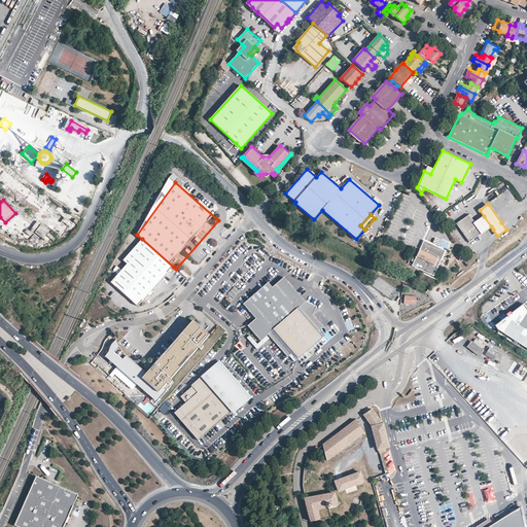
[(482,233),(475,222),(469,215),(457,223),(469,241),(482,233)]
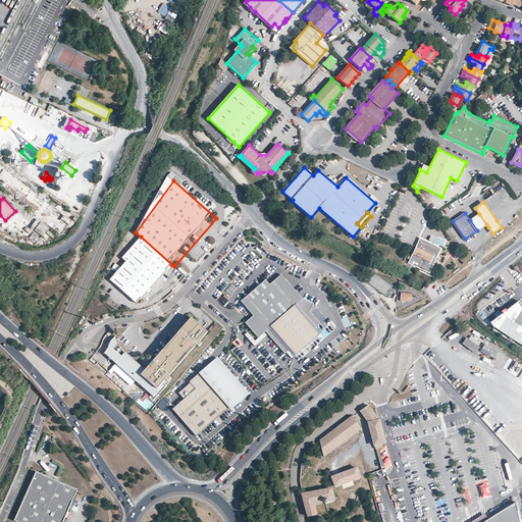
[(479,214),(470,220),(477,230),(486,224),(479,214)]
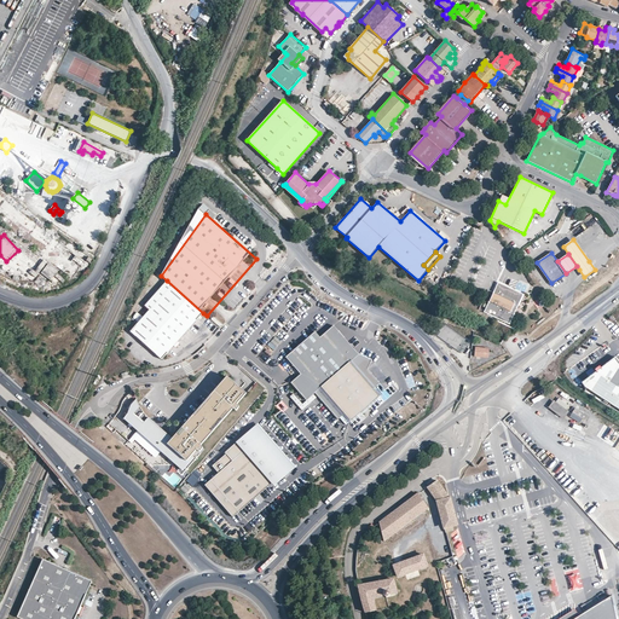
[(35,271),(40,273),(47,262),(44,259),(35,271)]
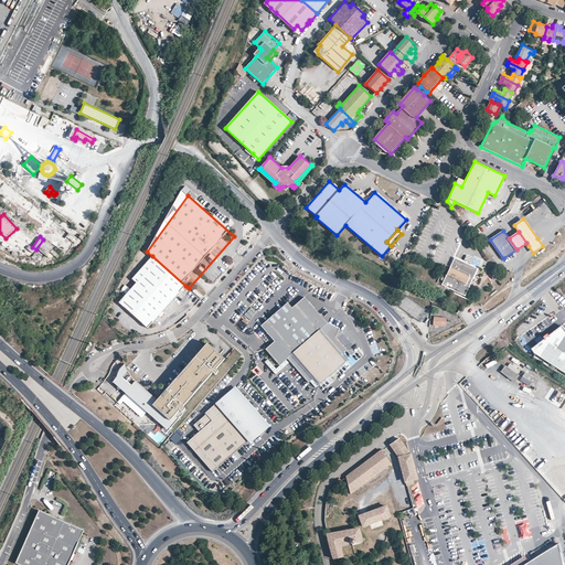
[(46,256),(53,247),(44,240),(38,248),(46,256)]
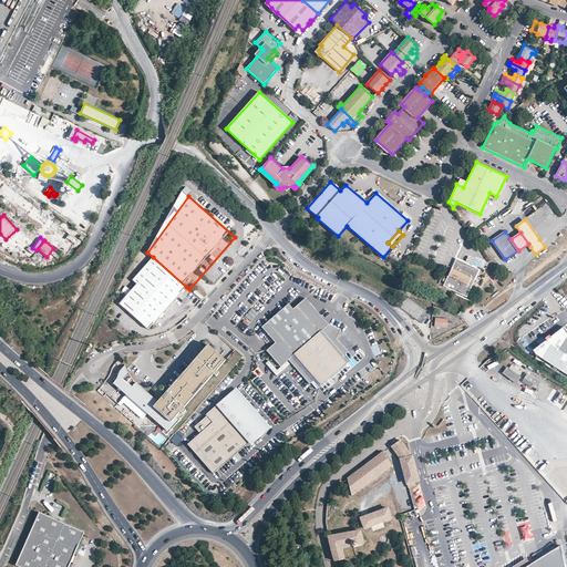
[(148,329),(186,287),(153,257),(133,279),(137,284),(120,303),(148,329)]
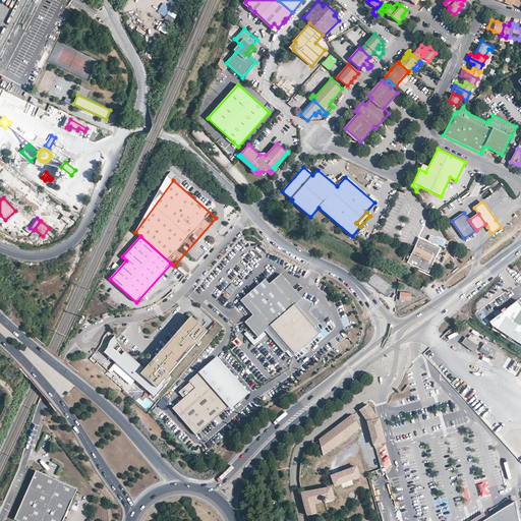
[(441,248),(420,238),(408,264),(429,274),(441,248)]
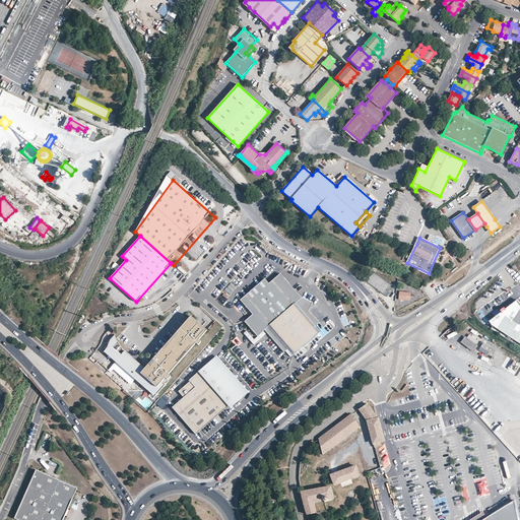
[(258,283),(267,275),(263,270),(253,278),(258,283)]
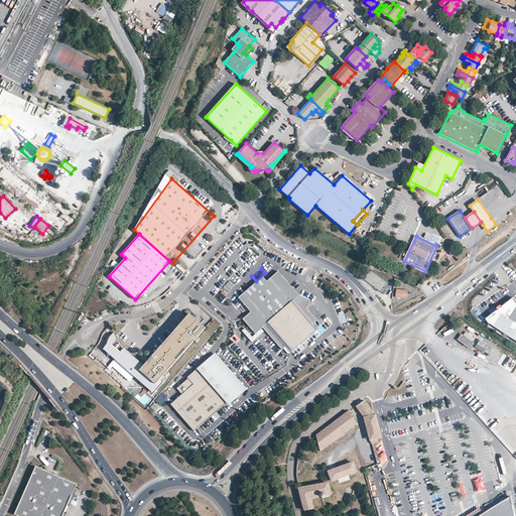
[(306,308),(310,300),(299,295),(278,271),(267,281),(263,276),(239,297),(251,311),(243,318),(255,334),(262,328),(281,350),(287,345),(291,350),(315,330),(310,325),(316,319),(306,308)]
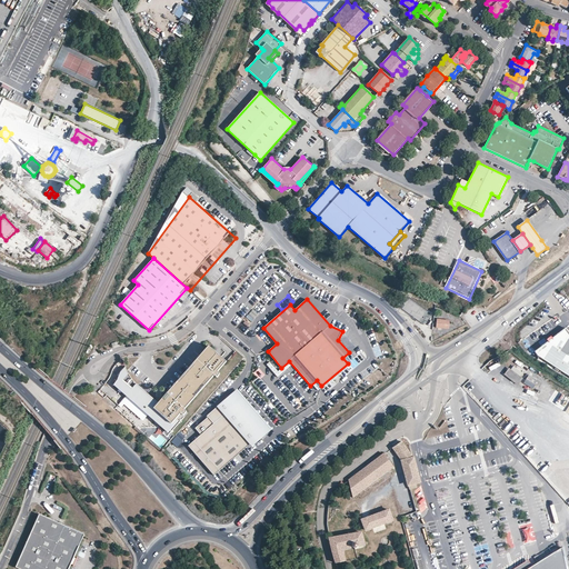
[(248,315),(245,318),(250,323),(253,319),(248,315)]
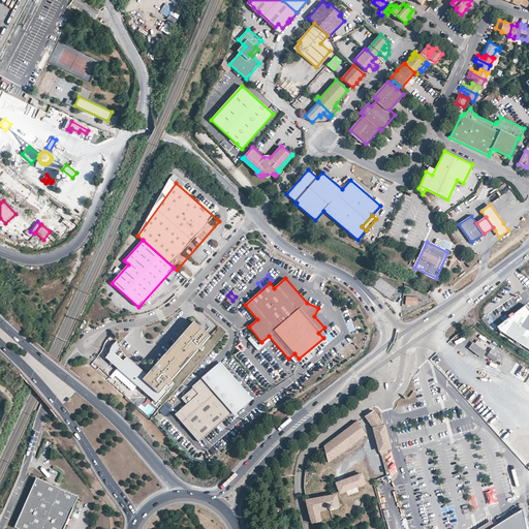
[(417,298),(406,297),(405,305),(417,306),(417,298)]
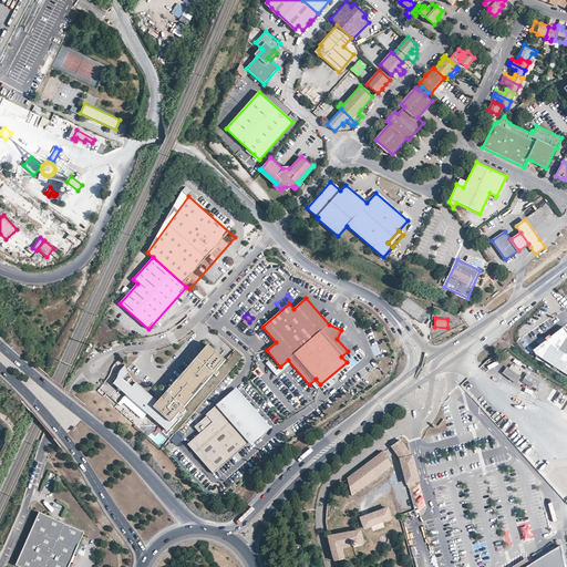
[(566,329),(566,327),(534,350),(545,357),(543,359),(566,375),(566,329)]
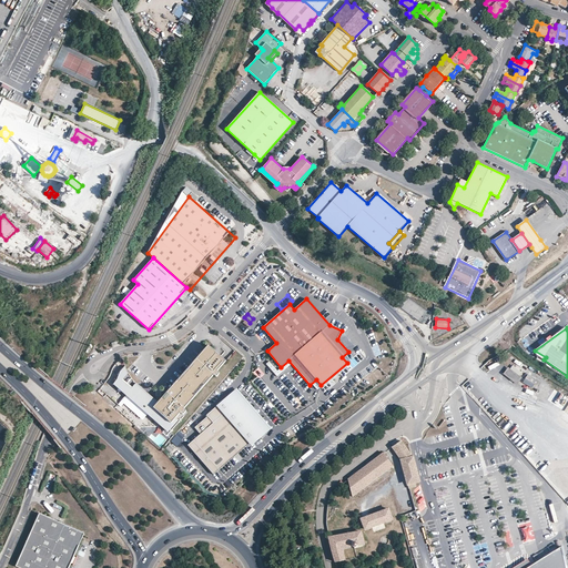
[(184,408),(214,374),(216,376),(220,373),(217,371),(226,361),(221,356),(209,345),(166,392),(168,393),(163,398),(165,399),(161,404),(160,404),(161,399),(161,395),(159,395),(155,395),(155,404),(151,399),(153,397),(137,383),(134,382),(133,379),(131,377),(130,375),(129,374),(128,372),(128,373),(125,372),(127,369),(125,366),(124,367),(124,368),(122,371),(121,373),(120,375),(120,376),(119,377),(118,379),(117,381),(114,384),(125,395),(165,429),(162,432),(166,436),(183,416),(182,415),(186,411),(184,408)]
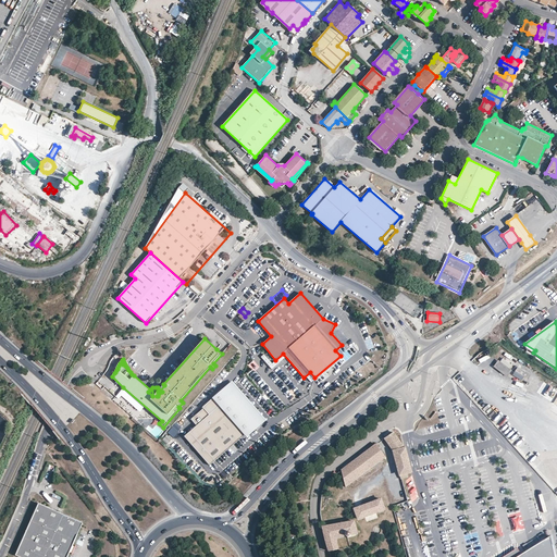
[(371,338),(364,341),(368,349),(374,347),(371,338)]
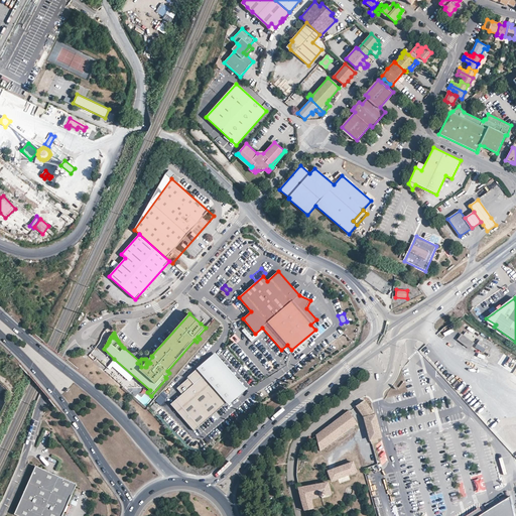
[(262,333),(260,330),(255,335),(250,329),(245,333),(252,341),(262,333)]
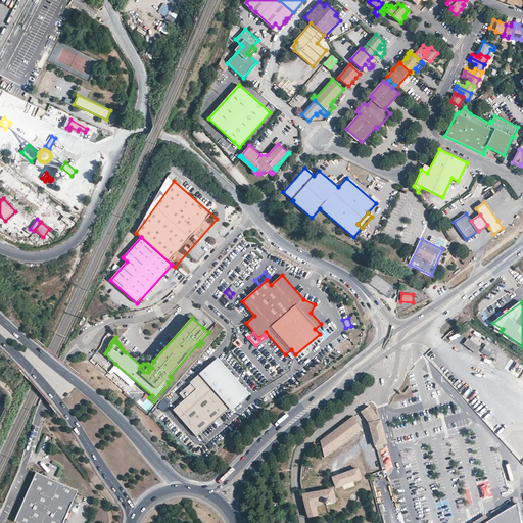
[(466,346),(478,353),(482,347),(470,339),(466,346)]
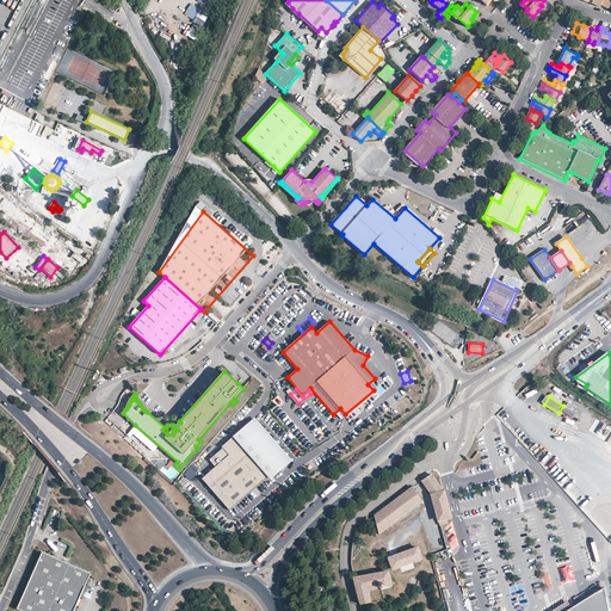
[(562,412),(573,418),(578,409),(567,403),(562,412)]
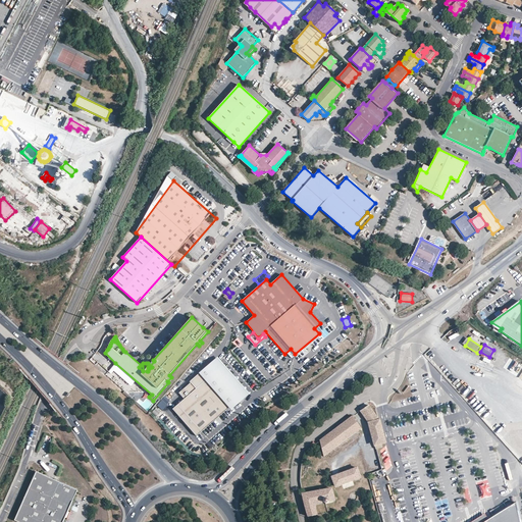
[(249,394),(218,358),(191,381),(192,383),(180,393),(187,400),(174,410),(197,435),(229,407),(231,410),(245,399),(244,399),(249,394)]
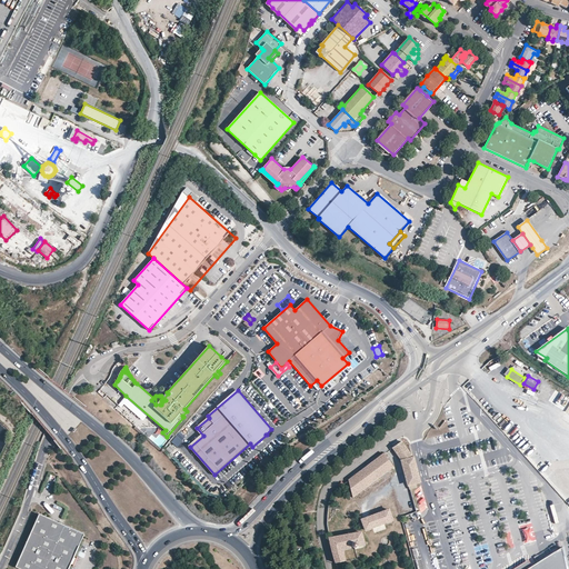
[(182,430),(177,437),(182,441),(188,435),(182,430)]
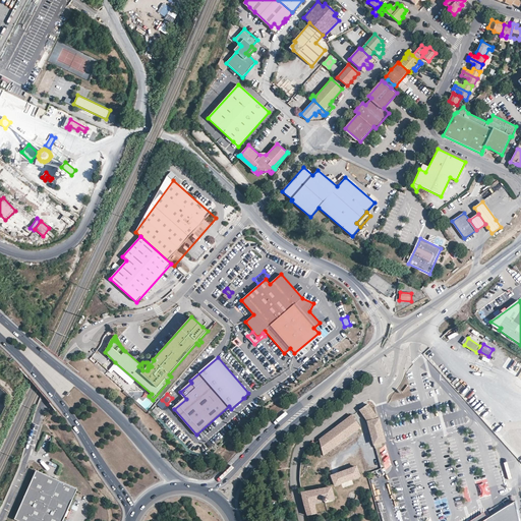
[(157,405),(163,410),(167,404),(162,399),(157,405)]
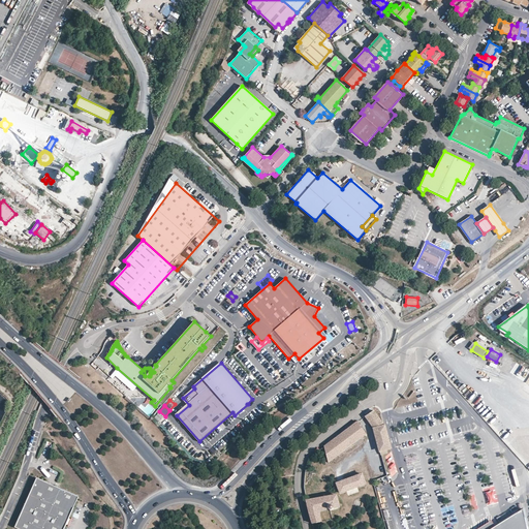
[(390,448),(383,426),(372,411),(364,417),(373,430),(375,437),(378,447),(380,455),(386,454),(385,449),(390,448)]
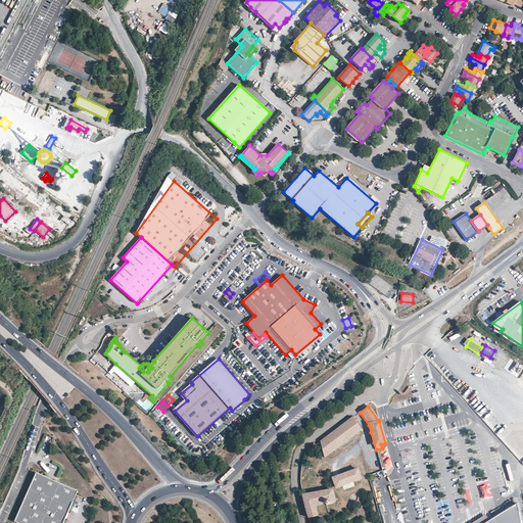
[(353,417),(320,442),(324,458),(362,431),(353,417)]
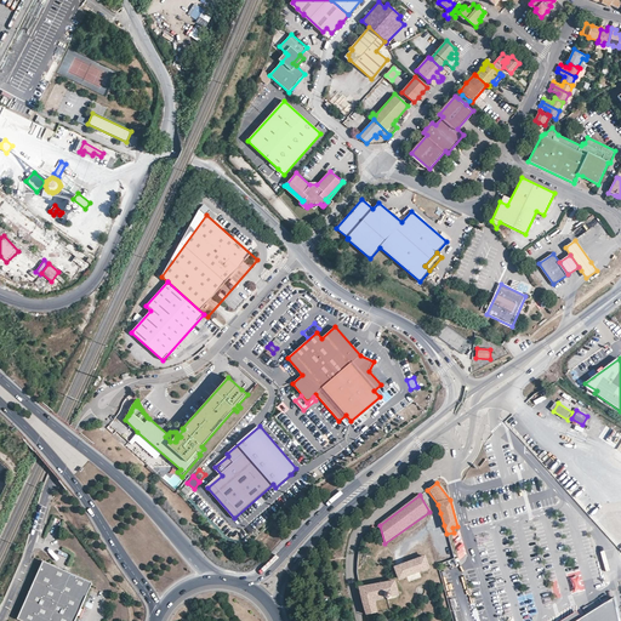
[(420,571),(433,568),(427,548),(419,552),(421,559),(394,568),(397,579),(406,576),(408,582),(421,577),(420,571)]
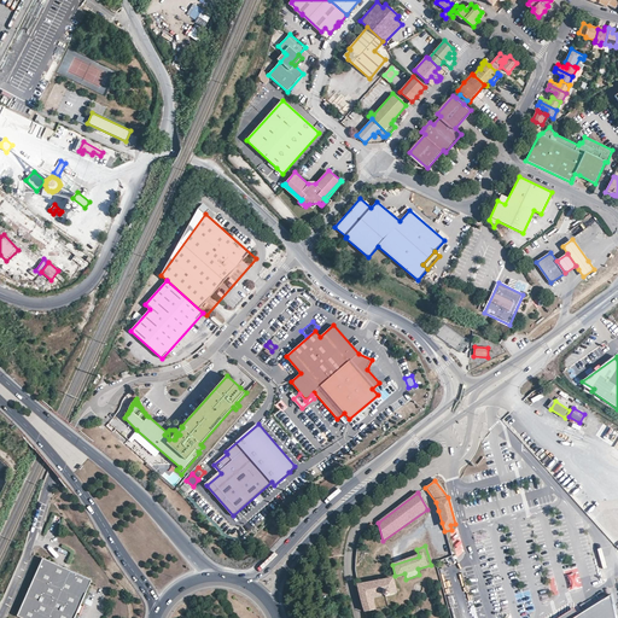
[(75,617),(92,579),(44,558),(17,616),(22,617),(75,617)]
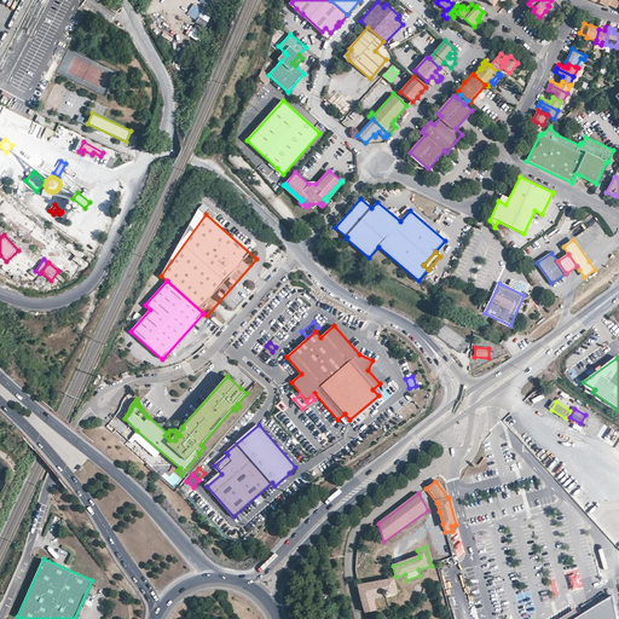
[(572,591),(583,588),(578,568),(566,572),(572,591)]
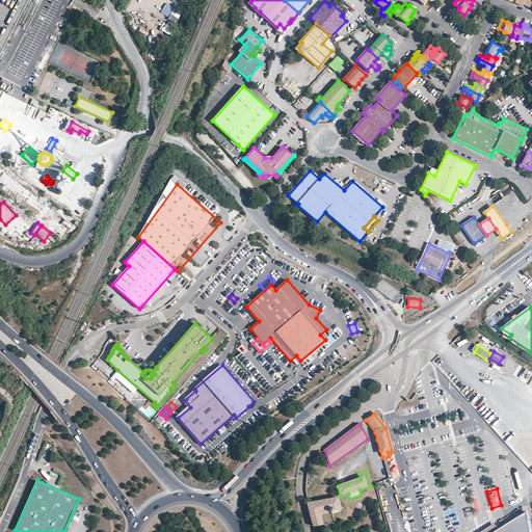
[(338,499),(308,504),(315,527),(323,525),(320,514),(329,513),(331,513),(341,511),(338,499)]
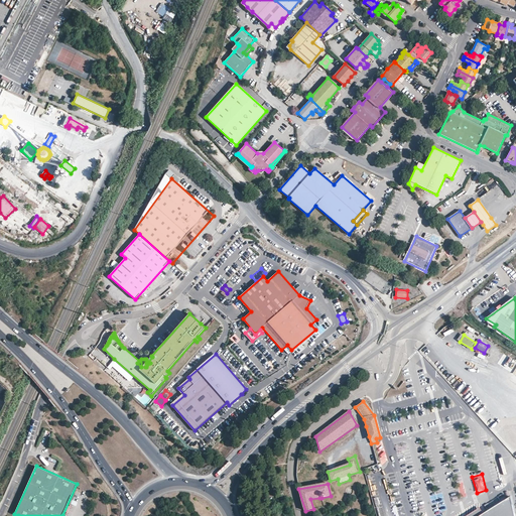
[(514,515),(510,497),(483,513),(480,508),(466,515),(514,515)]
